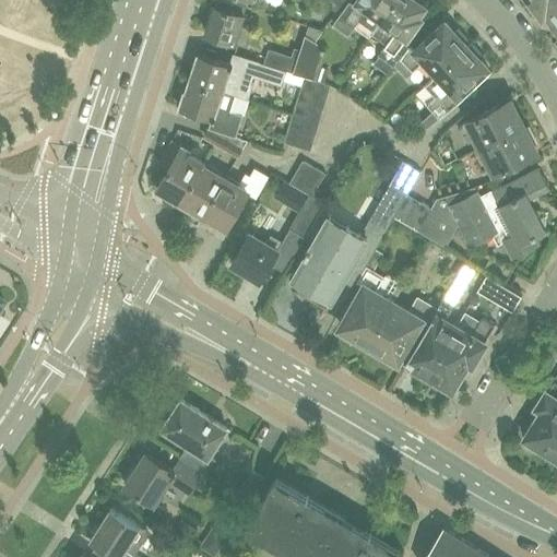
[(395,1),(395,0),(355,0),(352,7),(347,3),(331,25),(346,36),(351,30),(367,40),(370,36),(372,32),(395,1)]
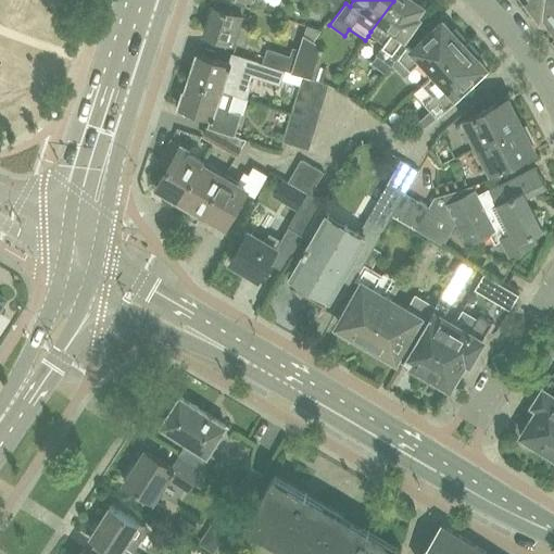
[(418,13),(423,8),(416,3),(417,0),(393,0),(393,1),(370,32),(368,36),(383,47),(369,66),(383,76),(392,64),(397,58),(398,58),(406,46),(401,42),(420,15),(418,13)]
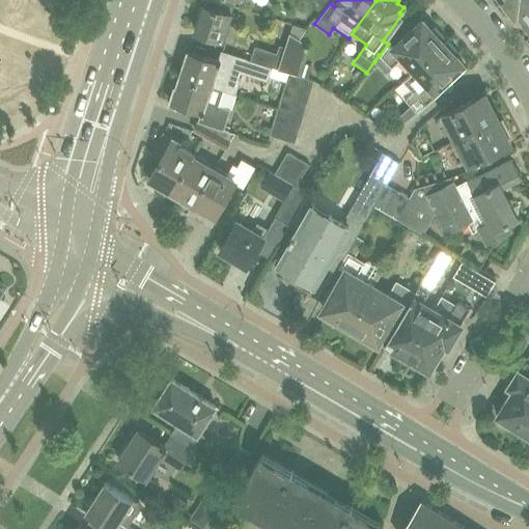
[(528,0),(504,0),(503,1),(502,1),(520,25),(528,17),(528,0)]
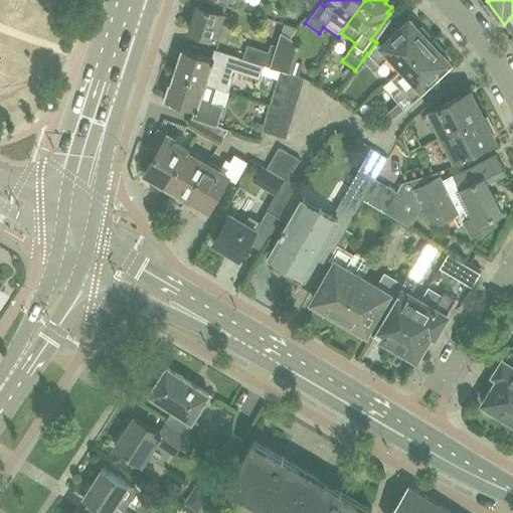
[(228,29),(219,26),(223,13),(196,5),(187,32),(224,43),(228,29)]
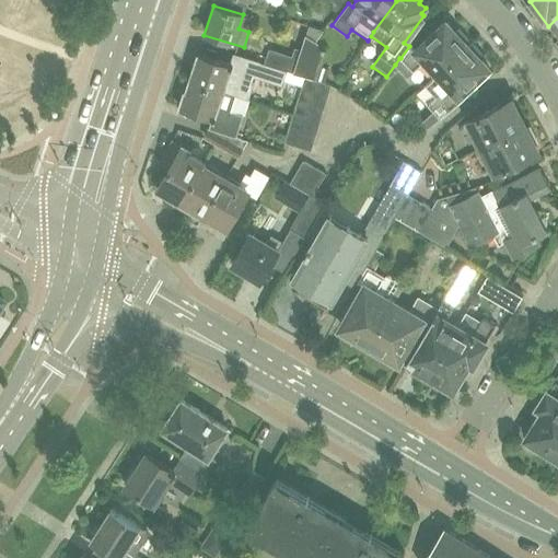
[(557,38),(557,18),(548,26),(557,38)]
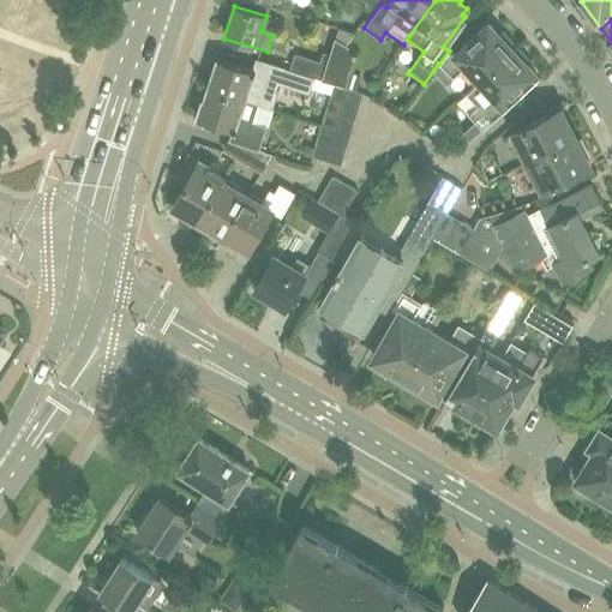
[(478,82),(514,47),(501,34),(498,37),(487,25),(454,55),(449,51),(439,64),(438,64),(433,71),(445,84),(456,73),(457,75),(465,69),(478,82)]
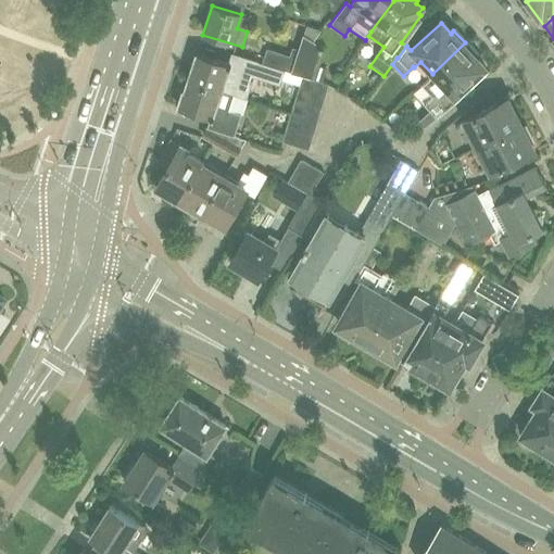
[(305,26),(302,36),(313,42),(320,30),(305,26)]
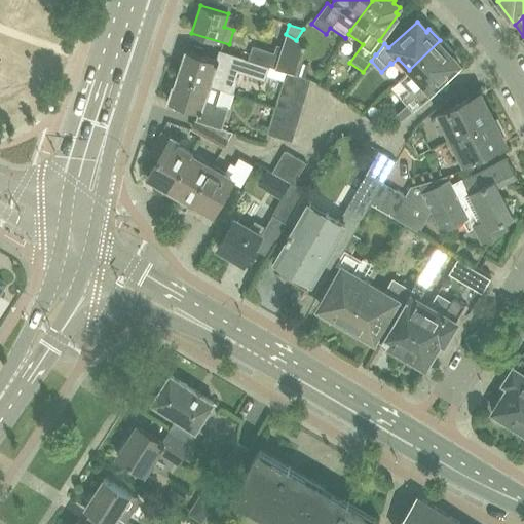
[(285,74),(295,77),(304,46),(296,40),(286,34),(279,29),(271,53),(252,46),(247,62),(249,62),(285,74)]
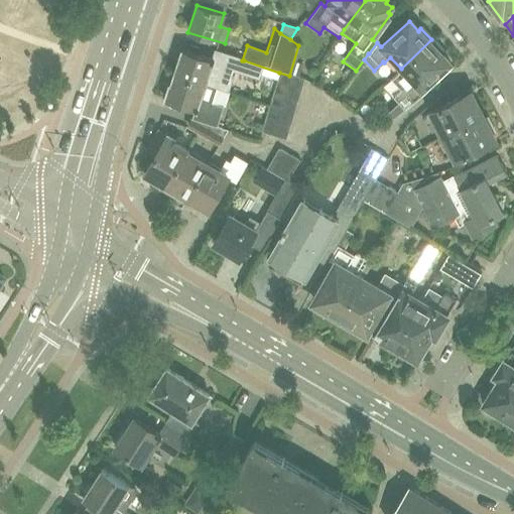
[(421,90),(448,65),(440,55),(443,52),(431,39),(401,69),(390,79),(400,91),(392,98),(400,106),(388,116),(392,121),(425,94),(421,90)]
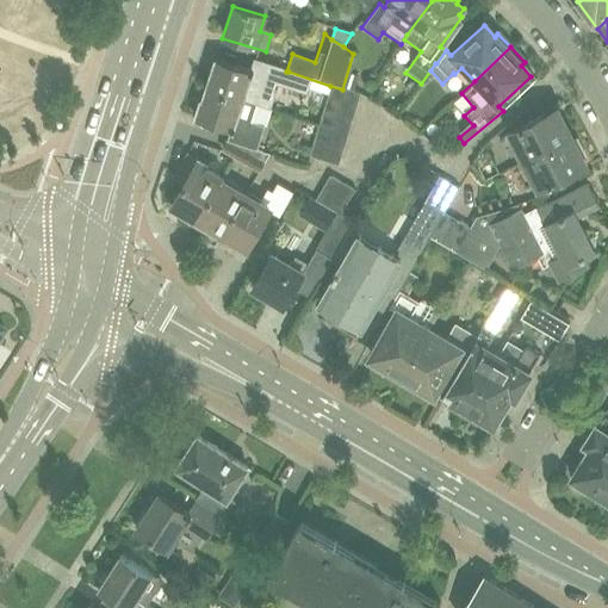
[(277,85),(281,69),(252,60),(248,72),(213,61),(213,62),(215,62),(205,88),(241,100),(246,85),(273,93),(277,85)]
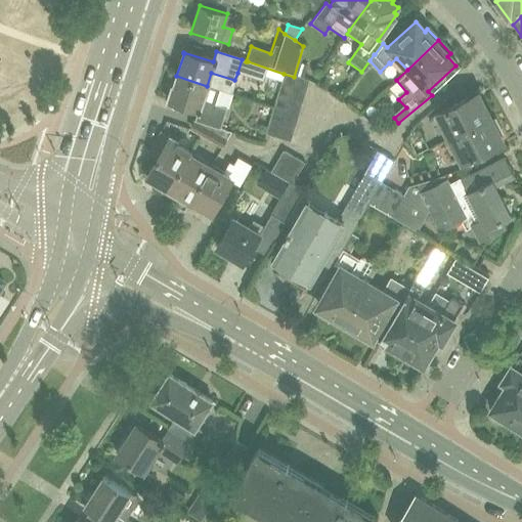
[(309,82),(294,77),(284,74),(281,83),(280,86),(305,93),(309,82)]
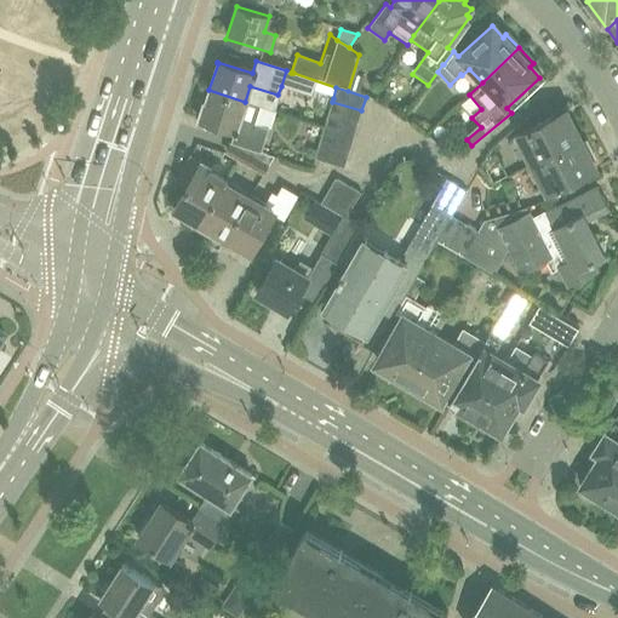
[(257,106),(245,102),(209,90),(205,103),(202,103),(196,121),(234,133),(230,143),(259,153),(264,137),(252,133),(255,125),(251,124),(257,106)]
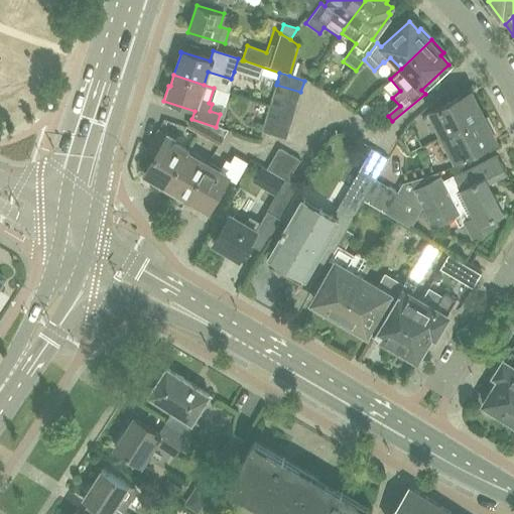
[(296,104),(300,92),(276,85),(272,97),(296,104)]
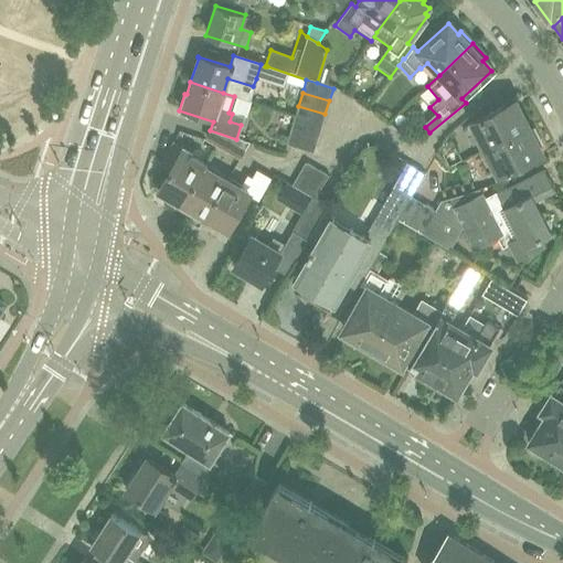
[(481,151),(527,128),(513,102),(471,124),(477,134),(474,136),(481,151)]
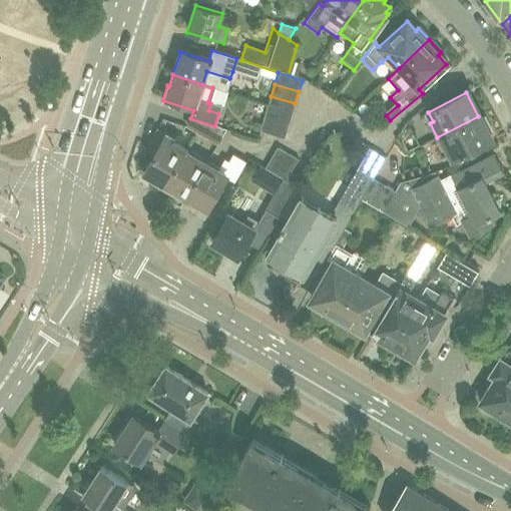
[(292,115),(295,103),(271,96),(267,108),(292,115)]
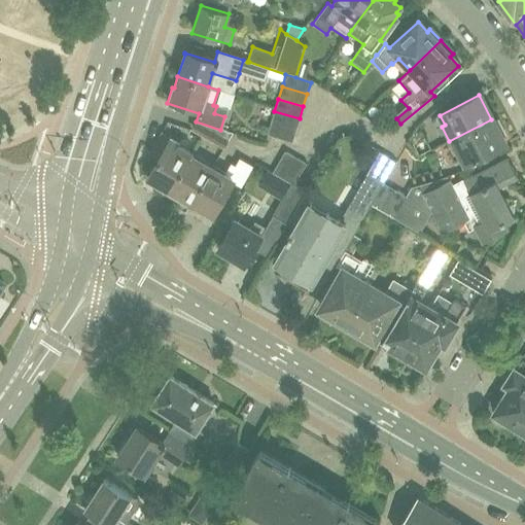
[(295,131),(300,118),(274,111),(271,124),(295,131)]
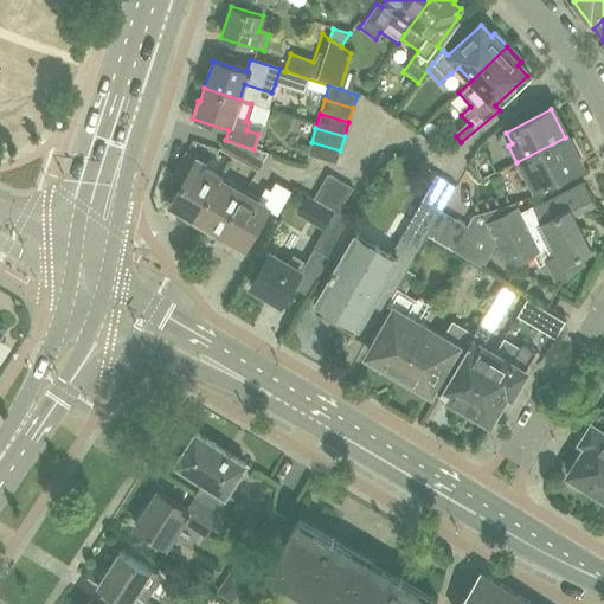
[(576,143),(570,147),(565,137),(516,162),(525,180),(529,178),(535,188),(580,166),(579,164),(584,161),(576,143)]
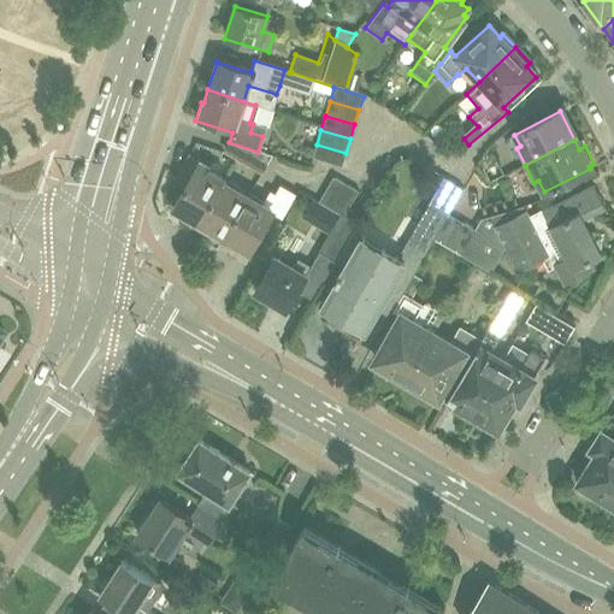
[(271,157),(258,152),(229,142),(223,154),(260,175),(271,157)]
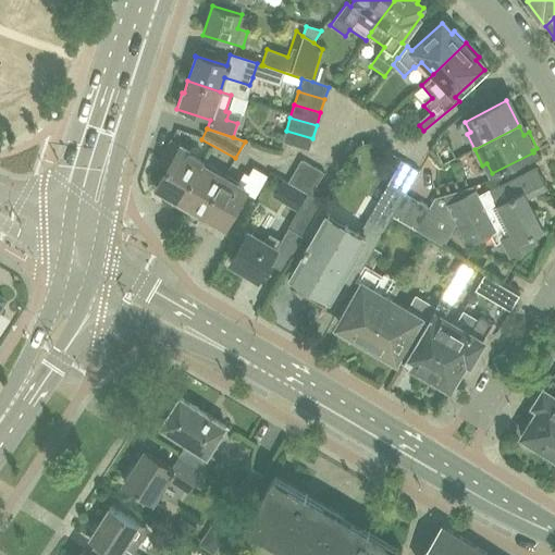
[(308,151),(312,138),(286,131),(282,144),(308,151)]
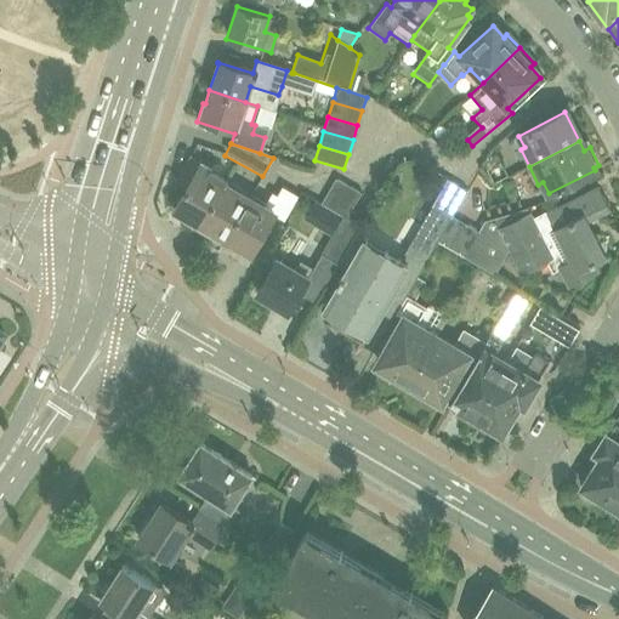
[(199,226),(223,186),(226,181),(191,160),(181,177),(191,182),(174,211),(175,213),(175,211),(199,226)]
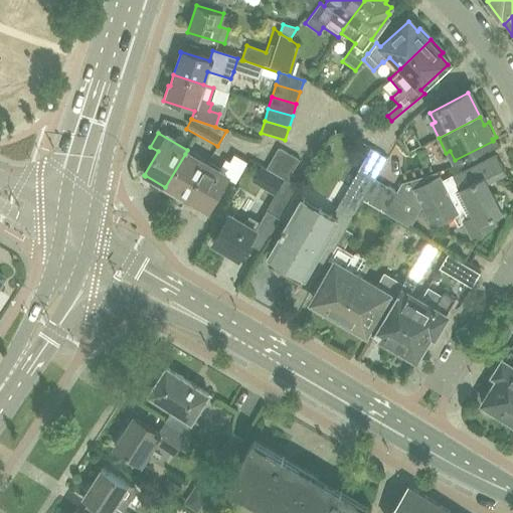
[(278,149),(265,170),(276,176),(288,155),(278,149)]
